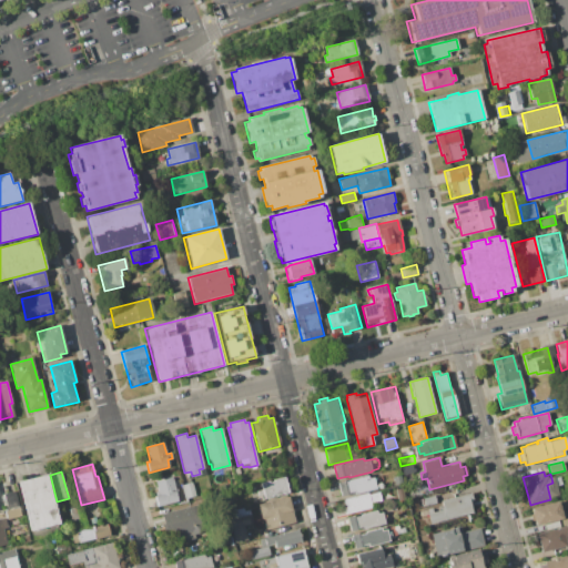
[(393,477),(404,474),(406,483),(395,485),(393,477)]
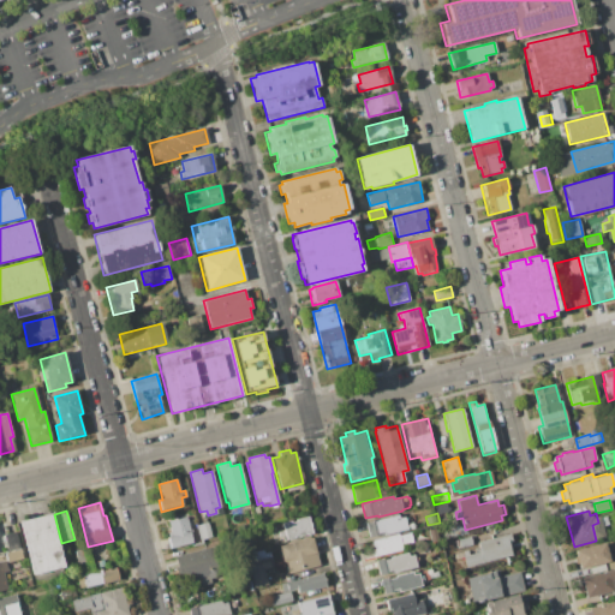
[(21,521),(51,514),(64,567),(34,574),(21,521)]
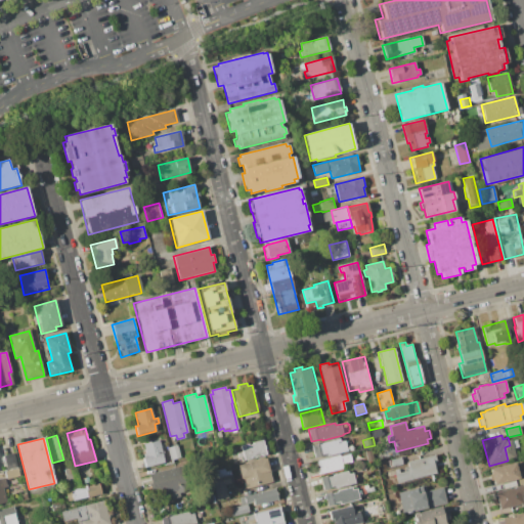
[(323,455),(314,459),(311,445),(339,438),(340,441),(344,440),(345,441),(350,440),(352,449),(347,450),(347,451),(324,457),(323,455)]
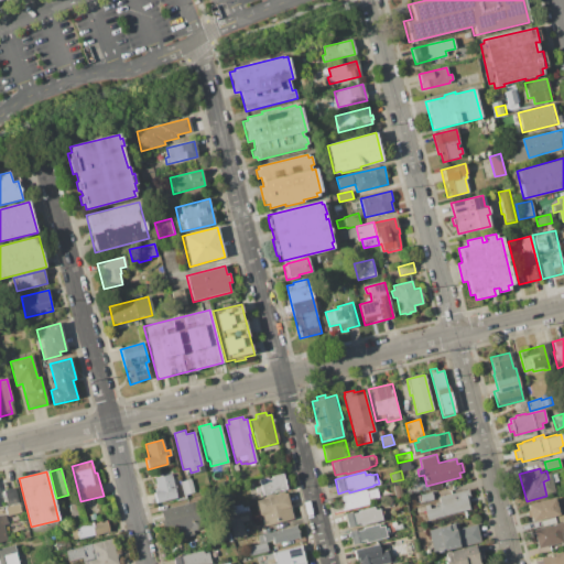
[(153,479),(154,479),(154,478),(171,474),(177,497),(155,503),(153,494),(155,494),(154,489),(156,488),(155,484),(154,484),(153,479)]
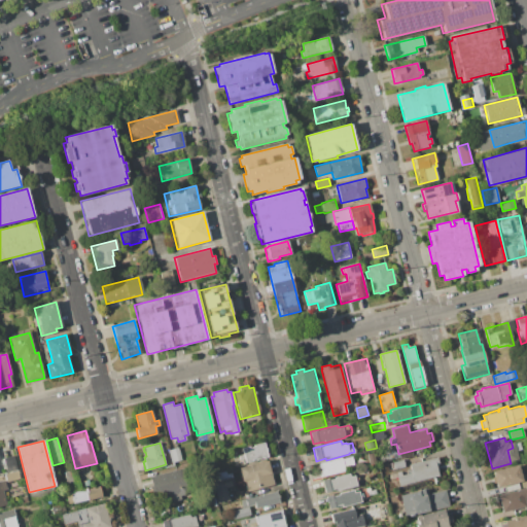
[(249,448),(253,447),(252,446),(265,443),(268,457),(261,459),(242,464),(242,461),(239,462),(237,456),(243,454),(241,448),(249,446),(249,448)]
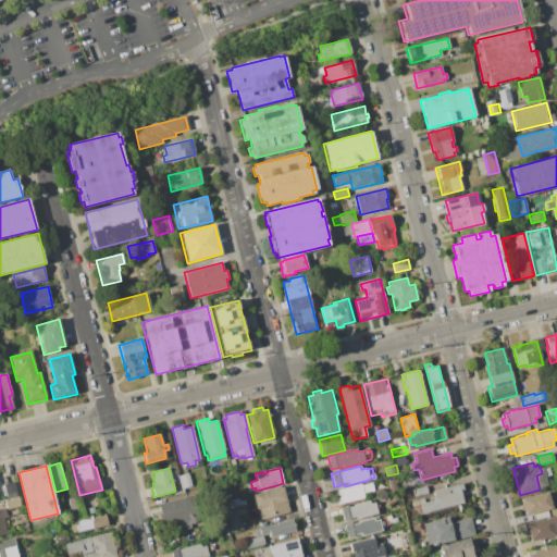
[(177,477),(180,477),(178,475),(188,473),(192,486),(183,489),(182,487),(180,489),(177,477)]
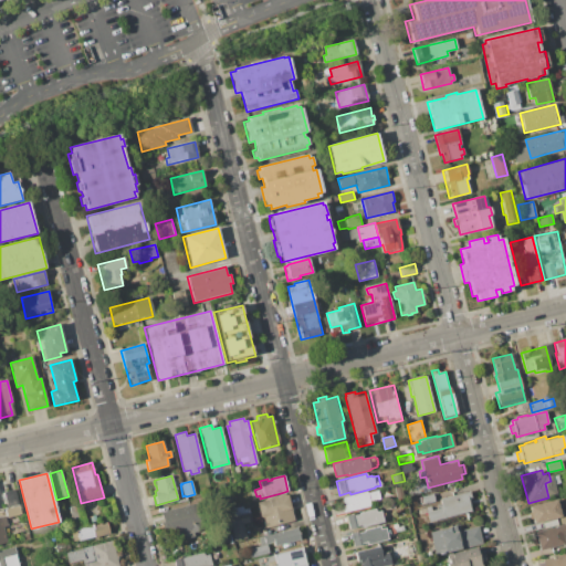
[(3,492),(16,489),(20,505),(8,509),(3,492)]
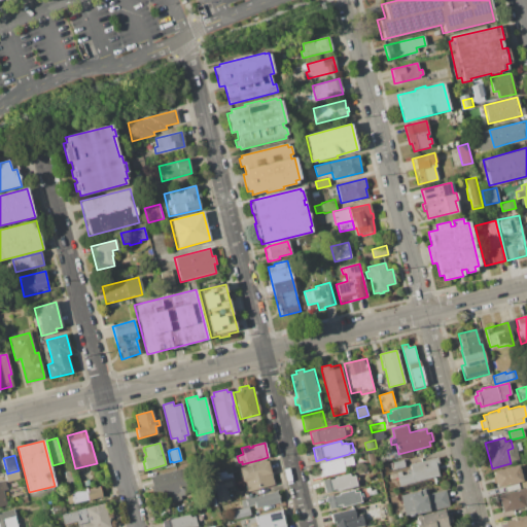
[(351,456),(353,464),(346,466),(347,470),(320,478),(317,463),(344,457),(344,458),(351,456)]
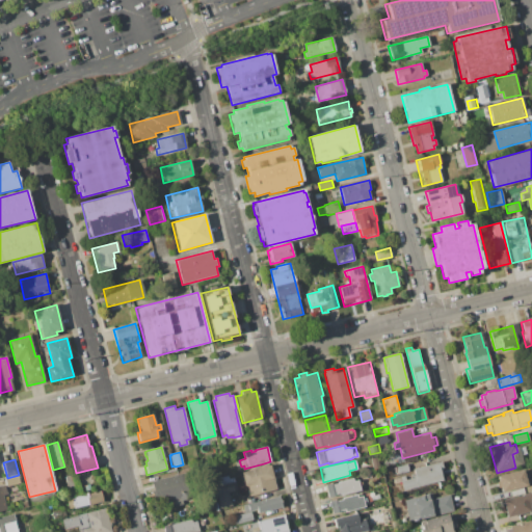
[(400,481),(401,480),(400,476),(404,475),(405,480),(410,478),(409,474),(414,473),(413,469),(430,464),(430,463),(441,461),(444,471),(441,471),(443,481),(402,490),(400,481)]
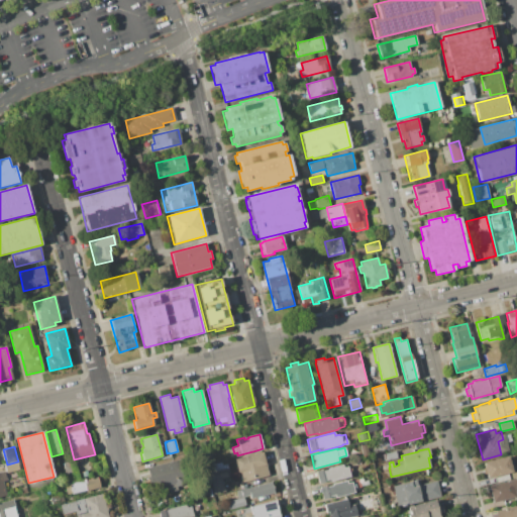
[(396,450),(398,457),(387,460),(385,452),(396,450)]
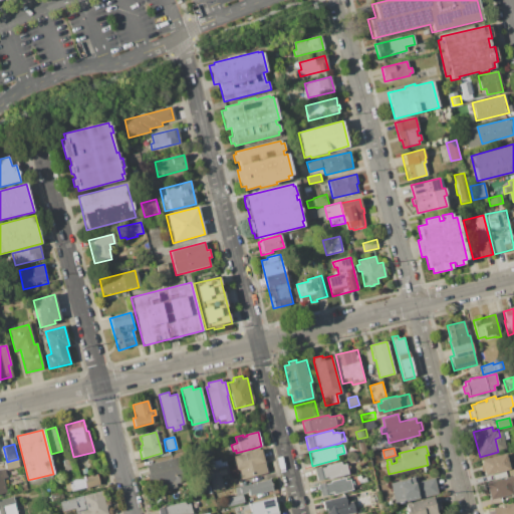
[(263,459),(264,459),(268,474),(248,479),(248,478),(238,480),(232,457),(261,450),(263,459)]
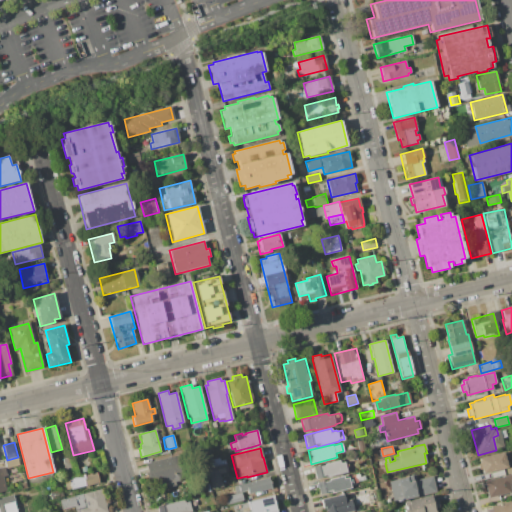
[(489,476),(488,473),(482,475),(478,458),(503,451),(507,468),(497,471),(498,474),(489,476)]
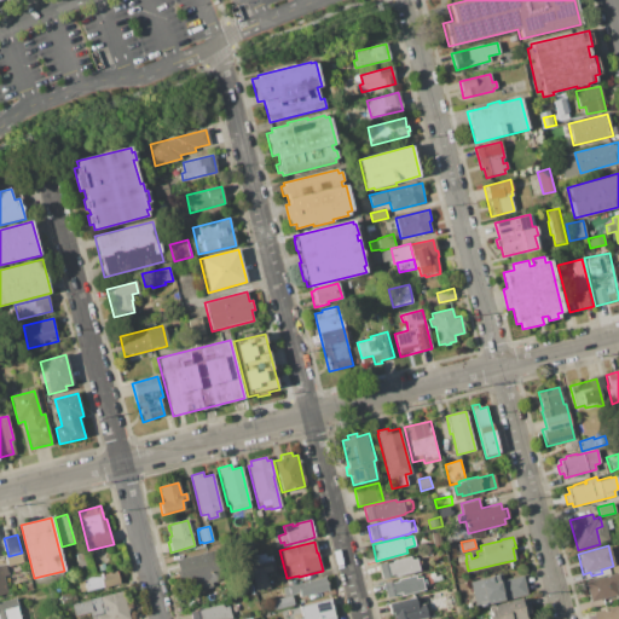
[(201,590),(200,585),(184,590),(181,584),(179,584),(175,571),(178,570),(175,560),(220,549),(229,578),(212,583),(213,586),(201,590)]
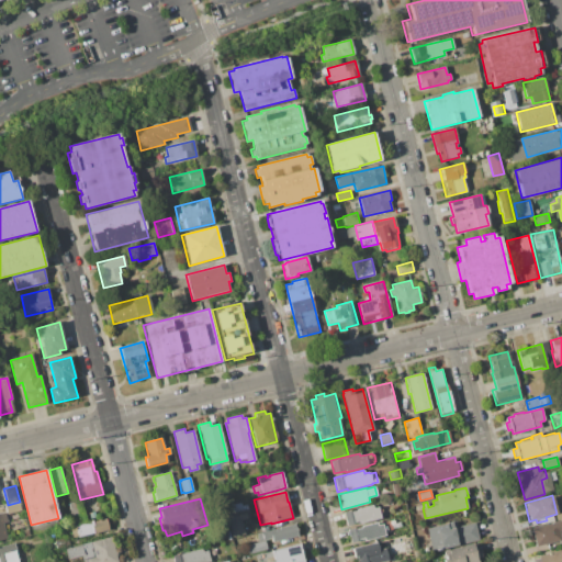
[(4,506),(8,505),(20,502),(22,510),(7,515),(4,506)]
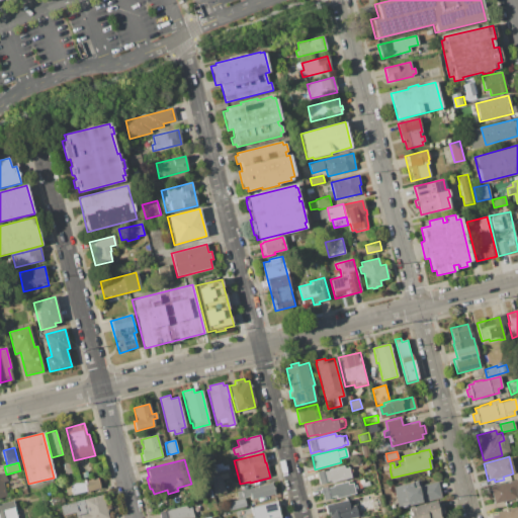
[(213,496),(206,469),(213,467),(212,464),(222,462),(222,465),(228,464),(231,476),(228,477),(228,479),(223,480),(226,492),(213,496)]
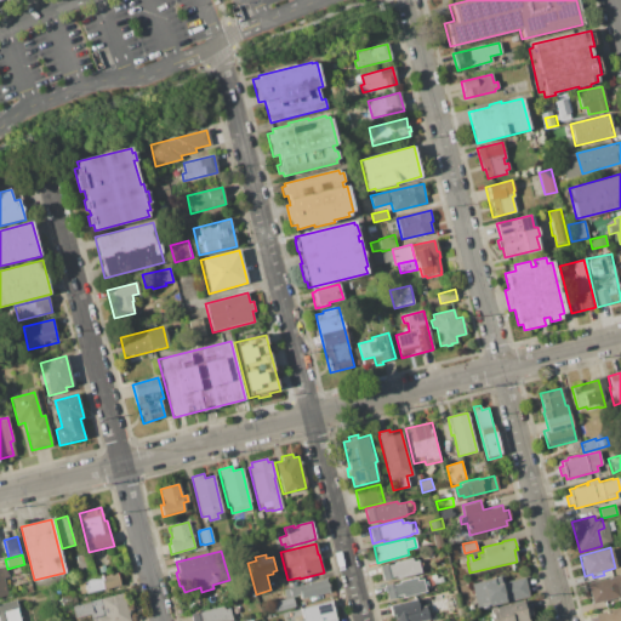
[(394,580),(394,577),(382,581),(377,565),(411,557),(412,560),(417,559),(419,563),(422,562),(425,569),(420,569),(421,573),(394,580)]
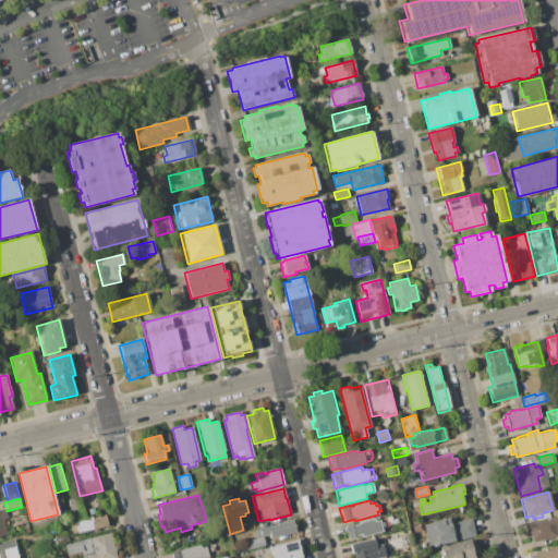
[(74,521),(92,517),(92,518),(106,514),(108,526),(77,534),(77,532),(72,534),(70,524),(75,523),(74,521)]
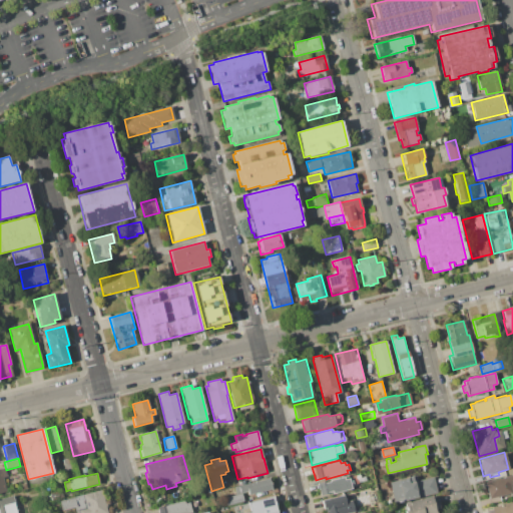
[(329,493),(320,495),(317,483),(349,475),(352,489),(329,494),(329,493)]
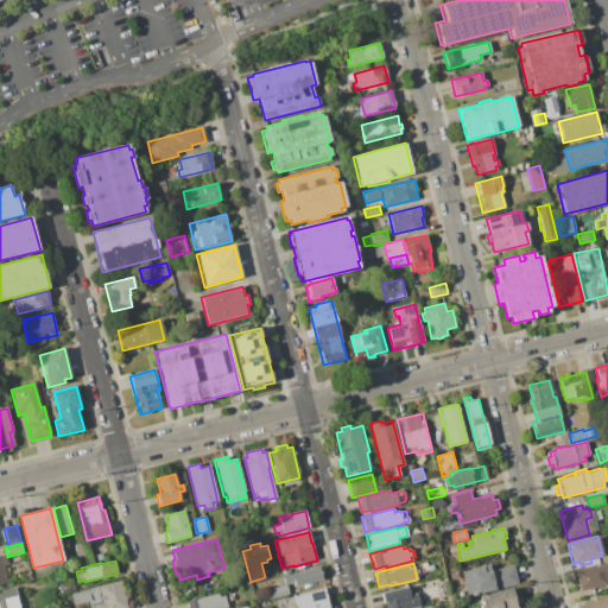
[(574,571),(601,563),(607,584),(580,591),(574,571)]
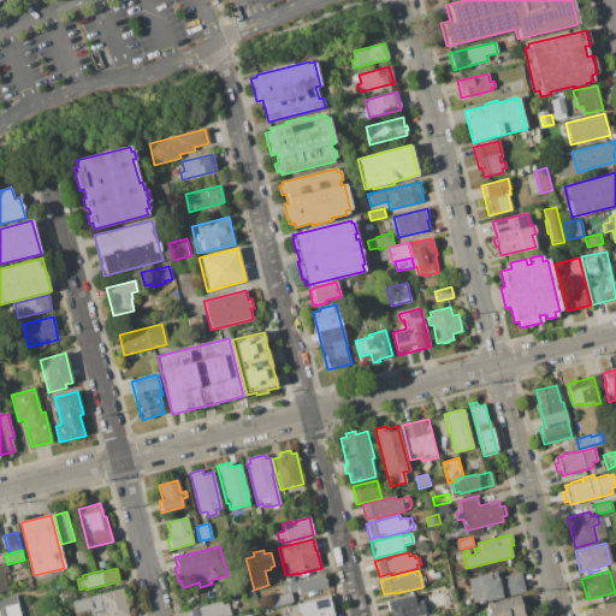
[(474,605),(467,579),(499,572),(502,576),(520,573),(525,592),(474,605)]
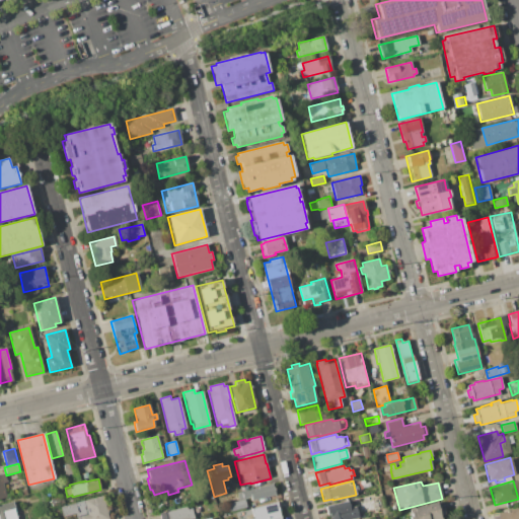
[(236,493),(273,484),(276,489),(276,495),(251,501),(250,497),(245,499),(238,501),(236,493)]
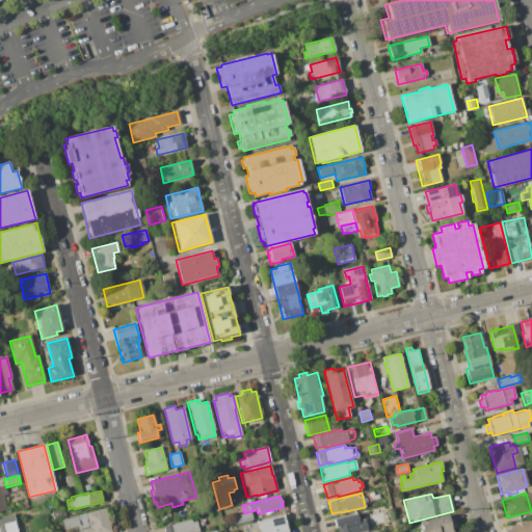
[(63,508),(65,515),(50,520),(48,512),(63,508)]
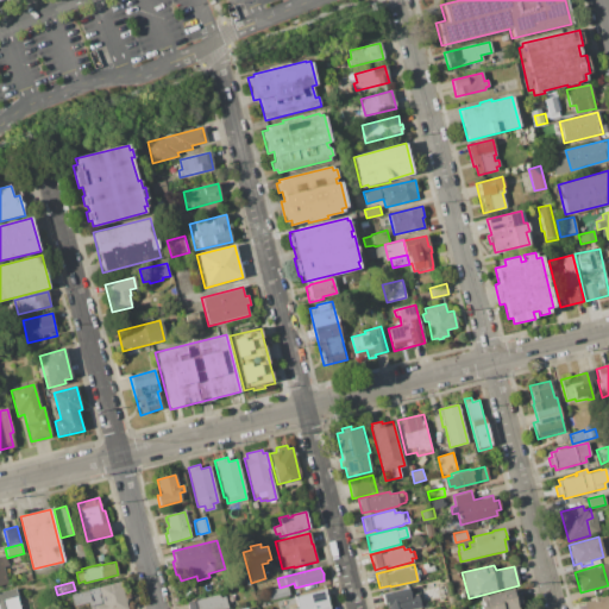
[(88,608),(88,602),(74,606),(71,595),(120,582),(127,608),(88,608)]
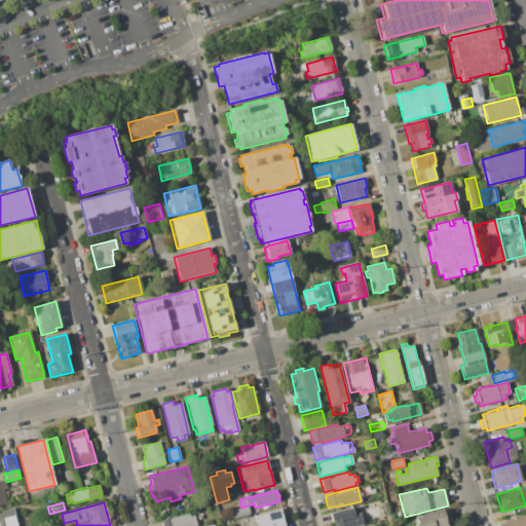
[(228,511),(241,508),(249,505),(251,514),(231,519),(228,511)]
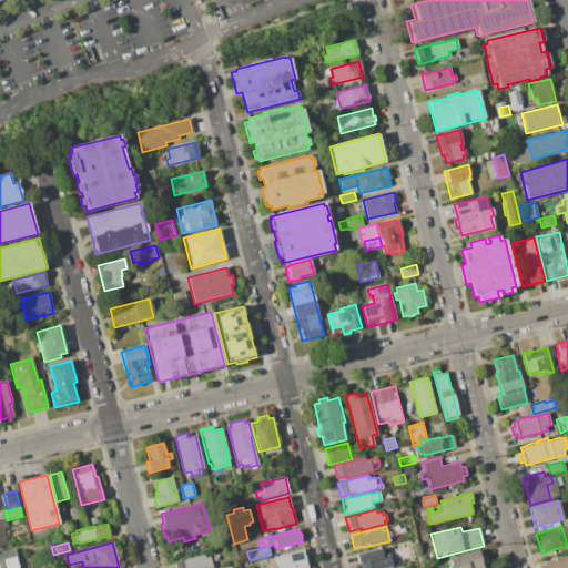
[(361,567),(359,563),(358,564),(356,554),(382,547),(383,555),(389,554),(393,567),(387,567),(361,567)]
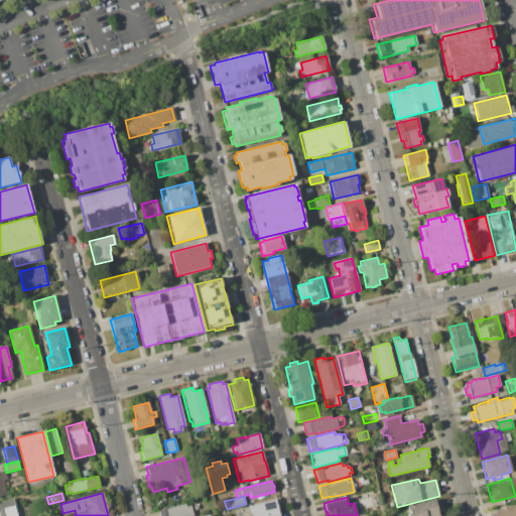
[(0,515),(0,501),(12,498),(17,515),(0,515)]
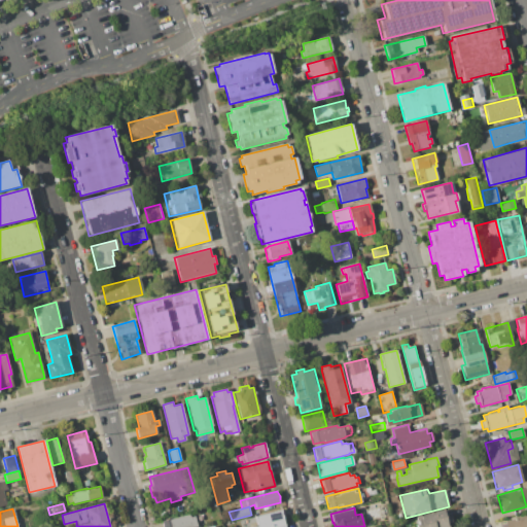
[(253,526),(257,526),(254,516),(281,510),(285,526),(253,526)]
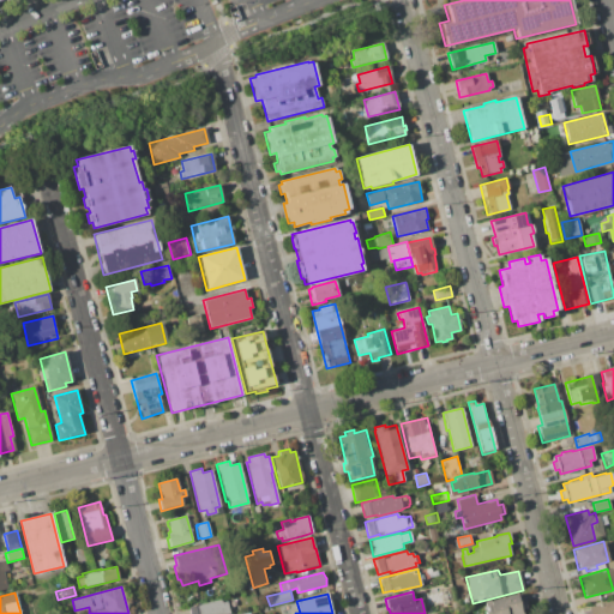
[(483,613),(523,613),(518,594),(481,603),(483,613)]
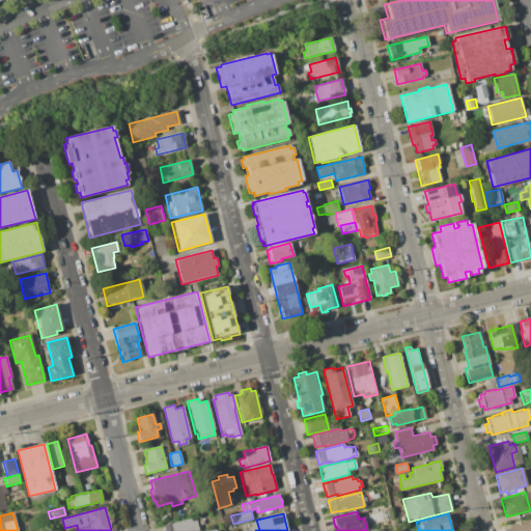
[(190,519),(191,521),(196,520),(199,530),(164,530),(163,525),(190,519)]
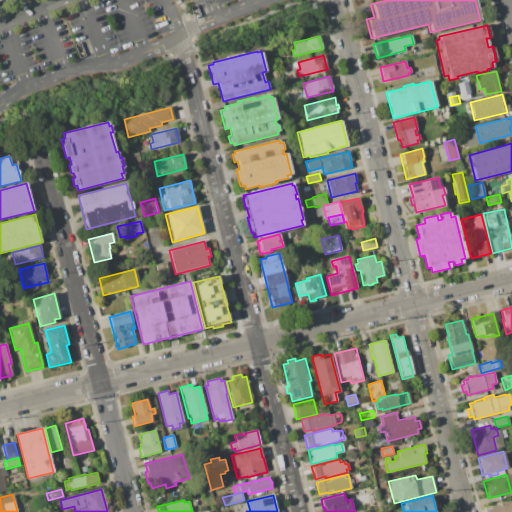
[(491,511),(490,506),(511,500),(511,511),(491,511)]
